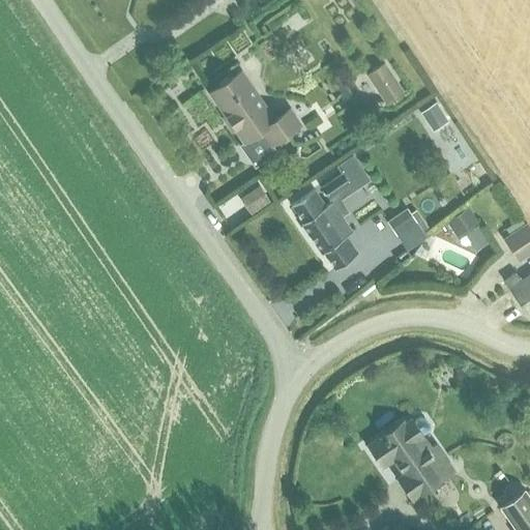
[(404,93),(384,63),(366,75),(386,105),(404,93)]
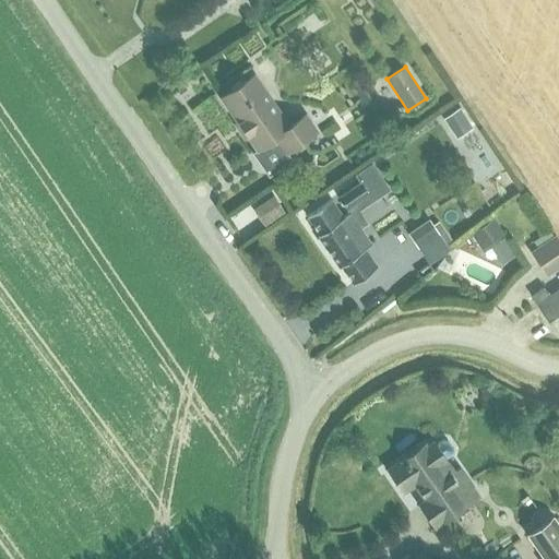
[(277,137),(287,151),(317,131),(305,115),(289,126),(253,74),(223,96),(260,149),(277,137)]
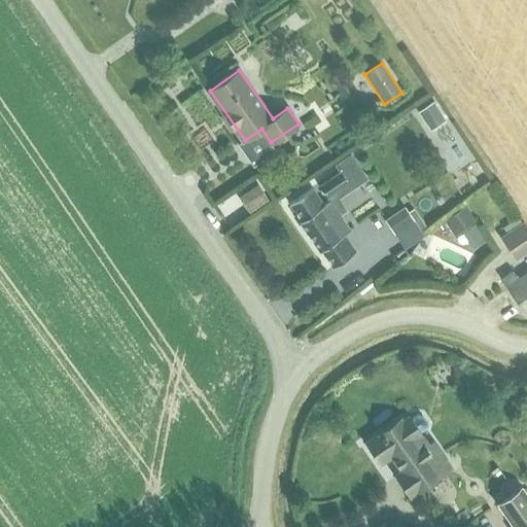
[(418,111),(430,130),(446,119),(433,101),(418,111)]
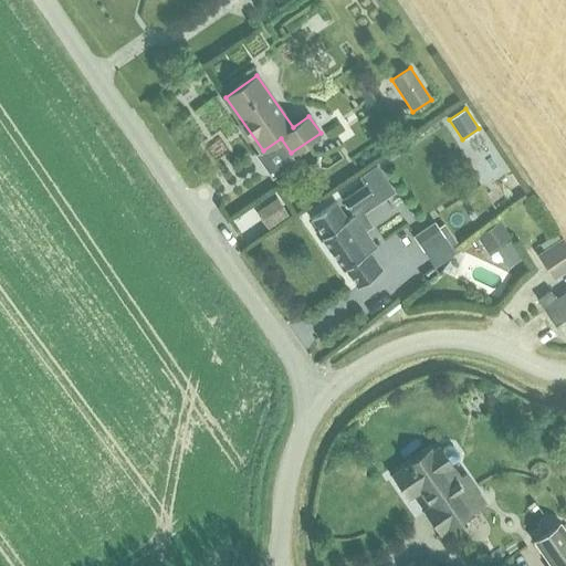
[(344,201),(350,212),(374,197),(367,186),(344,201)]
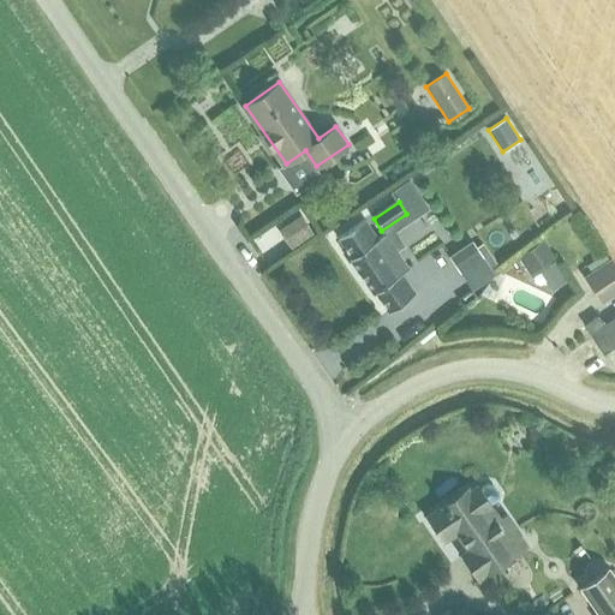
[(363,216),(336,233),(351,254),(348,255),(372,290),(374,288),(388,309),(413,291),(400,270),(407,266),(384,231),(376,236),(363,216)]
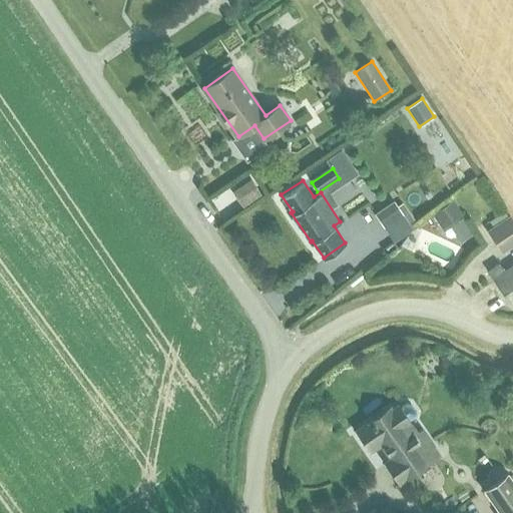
[(234,191),(242,204),(259,193),(249,181),(234,191)]
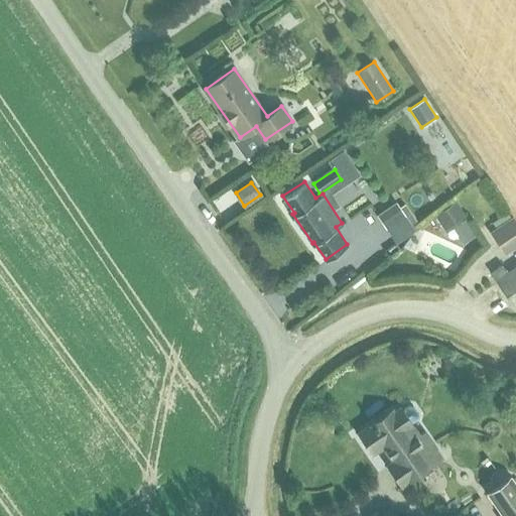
[(455,203),(434,217),(443,231),(465,217),(455,203)]
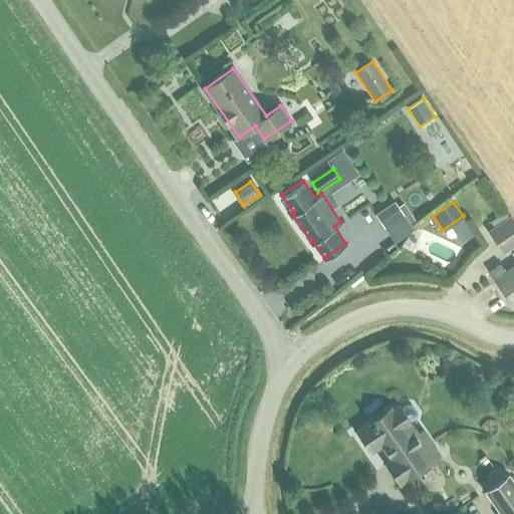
[(401,216),(393,204),(375,215),(383,227),(401,216)]
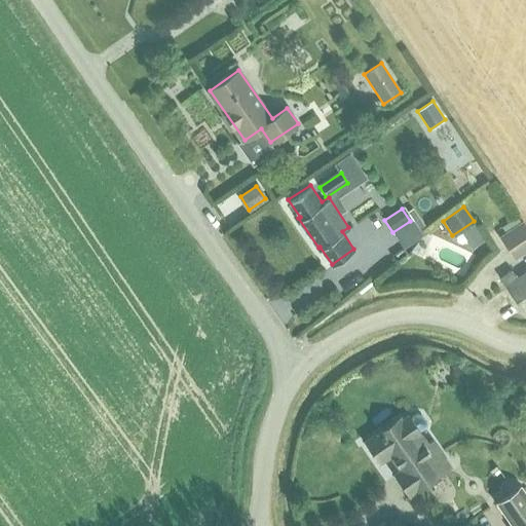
[(501,237),(515,258),(525,249),(525,226),(524,223),(501,237)]
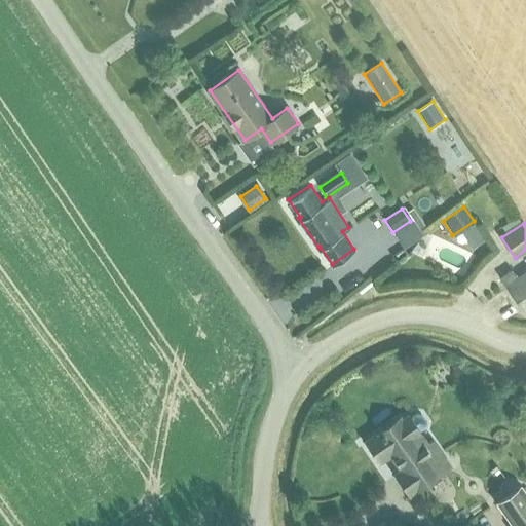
[(525,273),(517,279),(512,271),(501,278),(525,313),(525,273)]
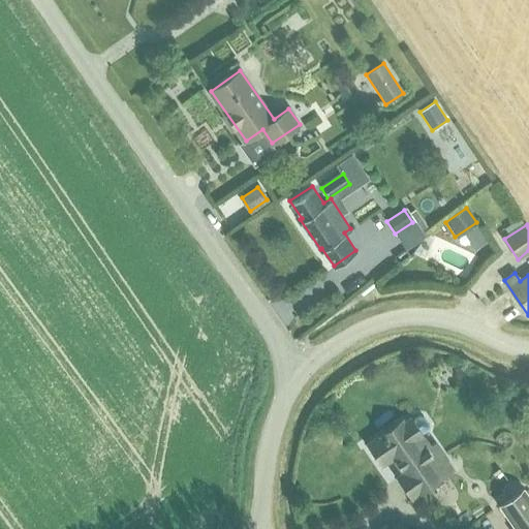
[(401,421),(366,445),(379,464),(380,465),(381,464),(392,457),(397,464),(404,473),(397,478),(410,498),(452,470),(447,464),(434,445),(425,452),(415,440),(423,435),(423,434),(427,431),(429,430),(430,426),(424,416),(418,415),(415,417),(412,419),(411,418),(403,424),(401,421)]
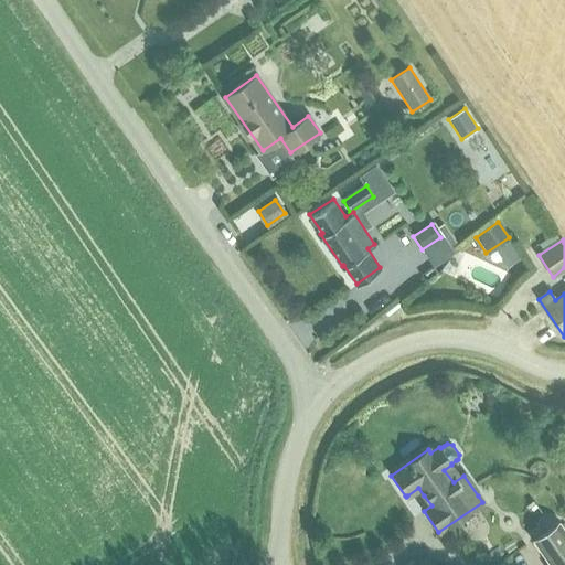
[(533,540),(551,564),(564,564),(564,531),(558,522),(533,540)]
